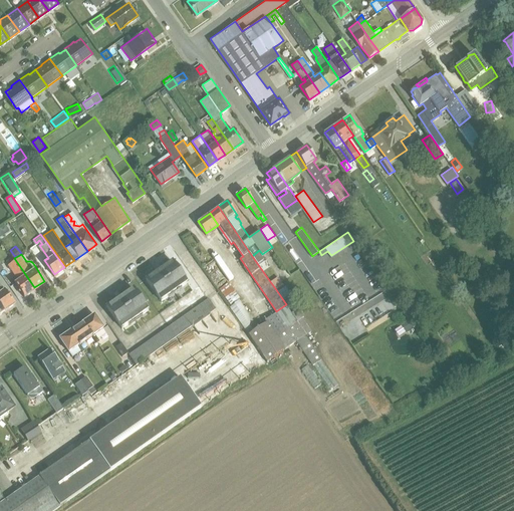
[(34,287),(14,258),(12,255),(7,259),(9,262),(8,263),(19,278),(14,281),(20,289),(20,288),(25,294),(34,287)]
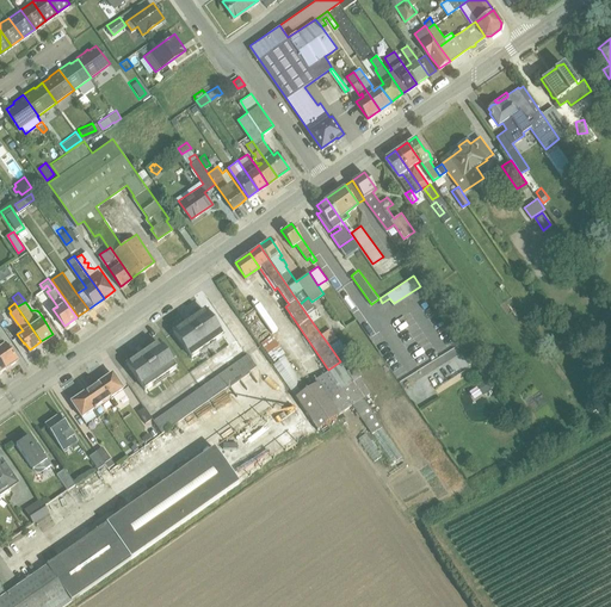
[(187,319),(173,329),(192,355),(193,355),(193,354),(222,334),(222,335),(223,334),(204,307),(187,319)]
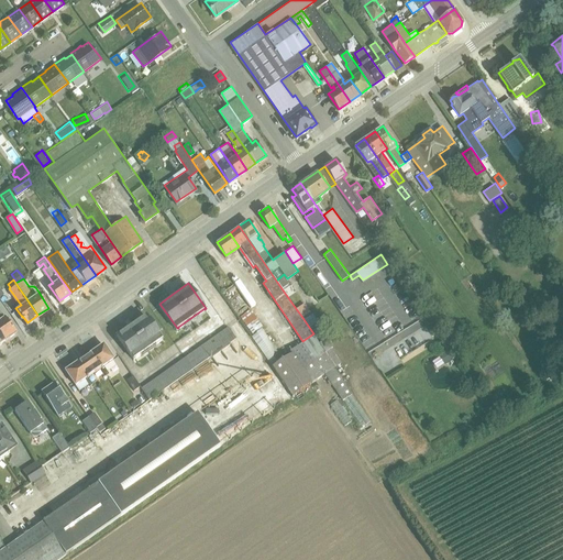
[(418,286),(411,291),(422,305),(428,300),(418,286)]
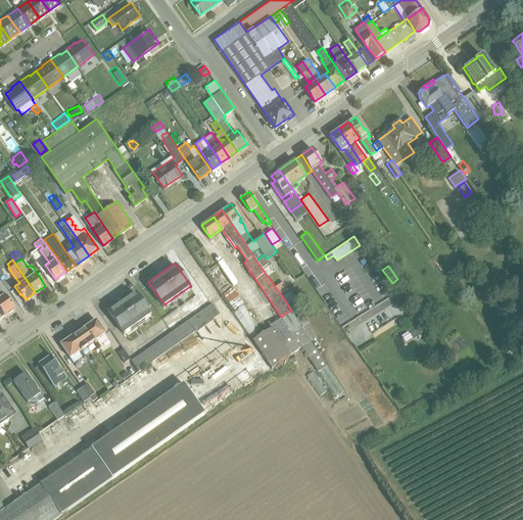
[(274,285),(280,293),(288,288),(286,285),(283,280),(274,285)]
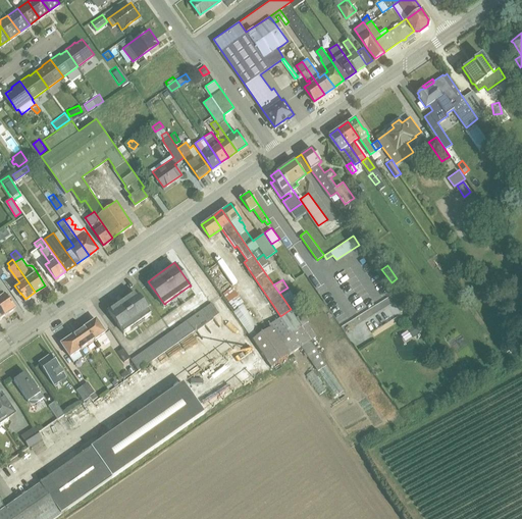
[(290,353),(271,326),(263,331),(244,303),(245,302),(232,284),(223,291),(235,308),(233,309),(271,366),(290,353)]
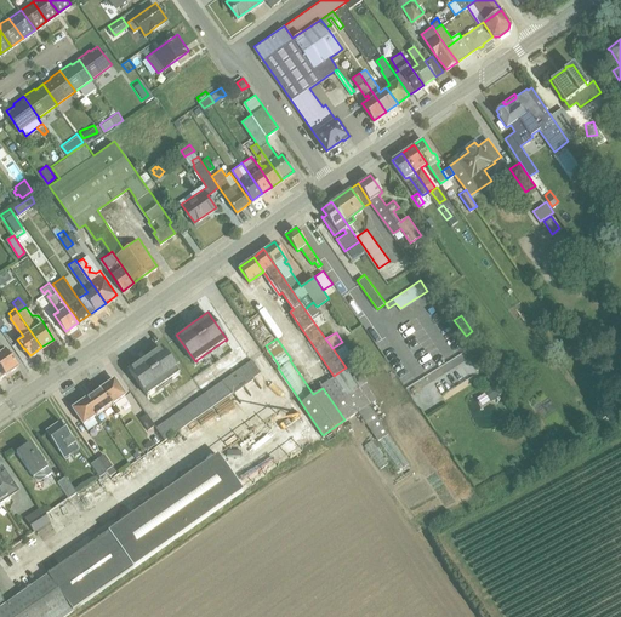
[(550,342),(543,347),(547,353),(552,349),(554,348),(550,342)]
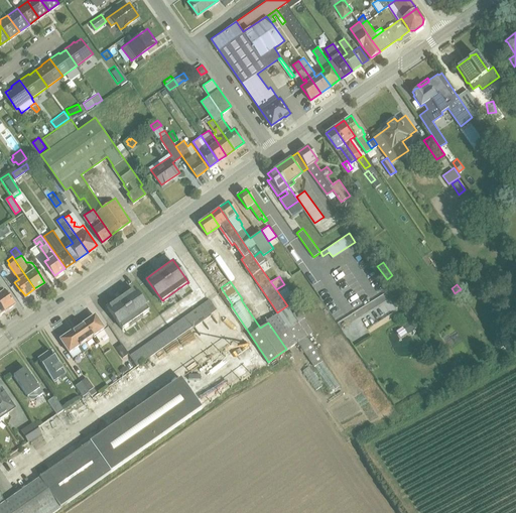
[(287,285),(278,290),(283,298),(292,293),(287,285)]
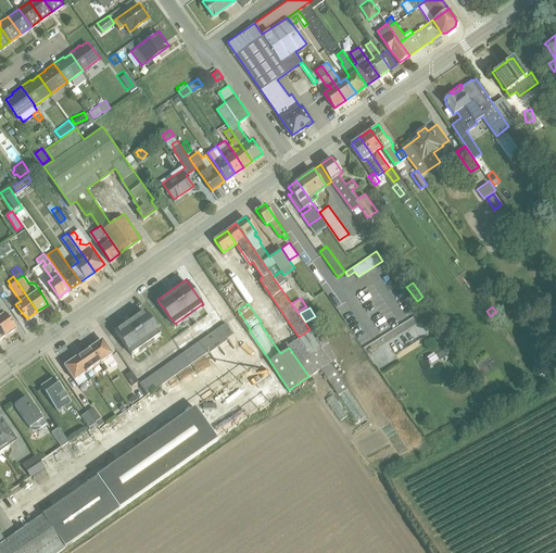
[(143,309),(115,329),(133,353),(134,353),(134,352),(161,334),(143,309)]
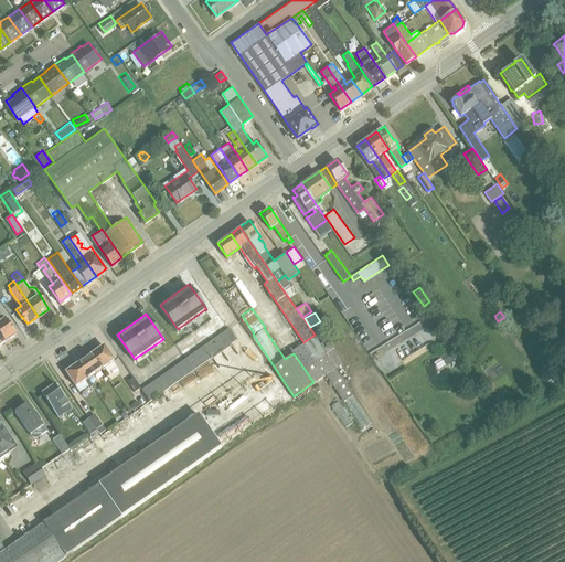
[(0,331),(6,339),(17,331),(6,316),(2,318),(0,315),(0,331)]
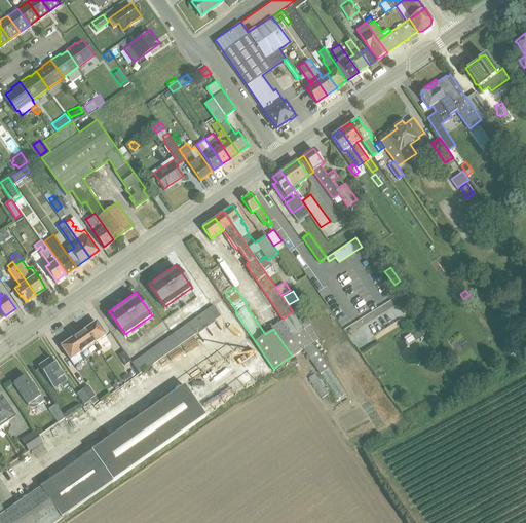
[(174,331),(181,342),(221,314),(214,303),(174,331)]
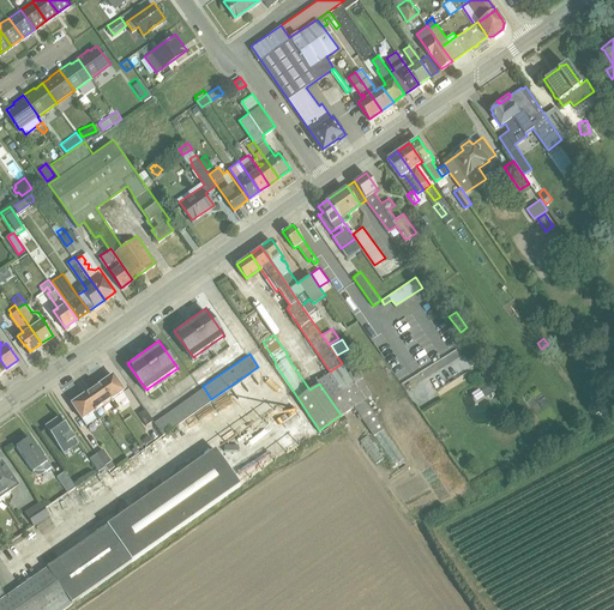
[(342,363),(330,372),(354,406),(374,434),(375,433),(396,463),(404,457),(384,428),(385,427),(365,398),(366,398),(347,370),(343,364),(342,363)]
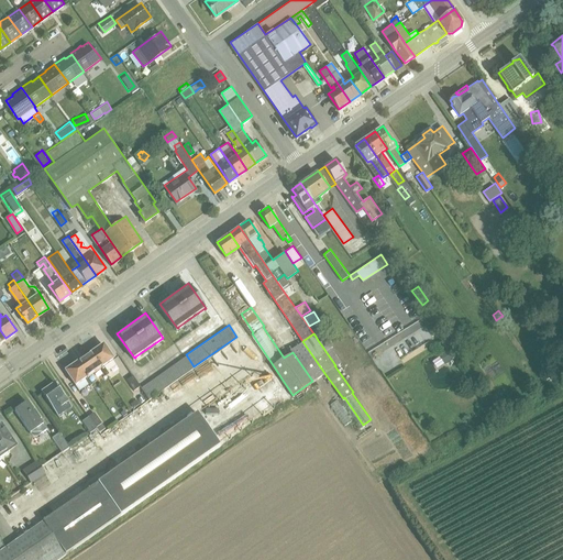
[(318,340),(335,365),(341,361),(331,347),(333,346),(326,335),(318,340)]
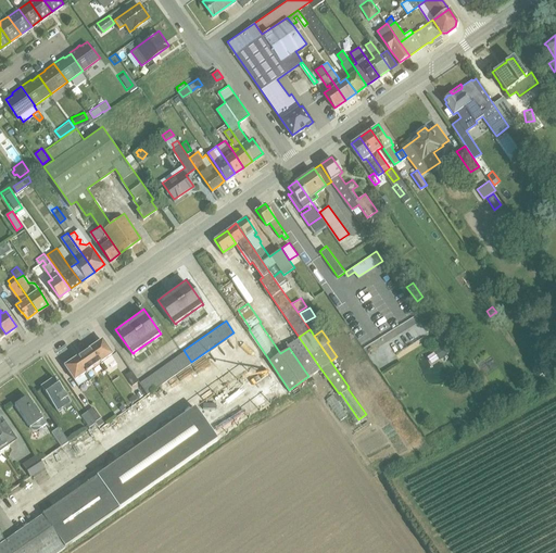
[(289,348),(308,376),(320,368),(299,337),(287,346),(289,348)]
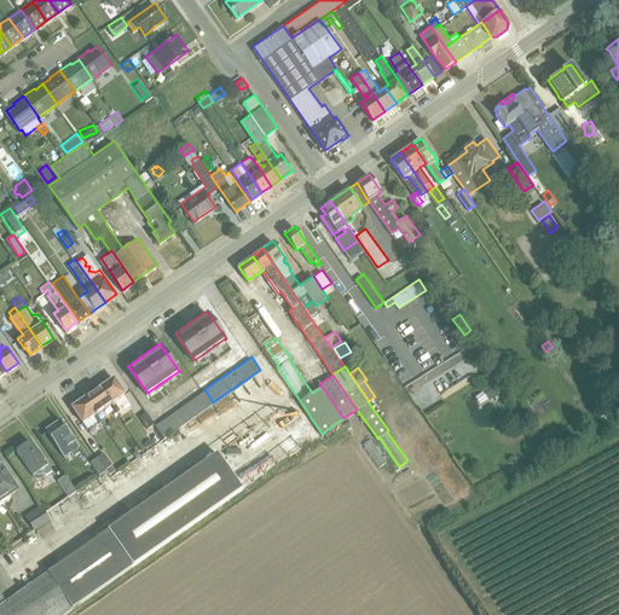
[(100,384),(113,401),(117,410),(120,407),(119,405),(128,399),(125,393),(126,393),(114,376),(100,384)]
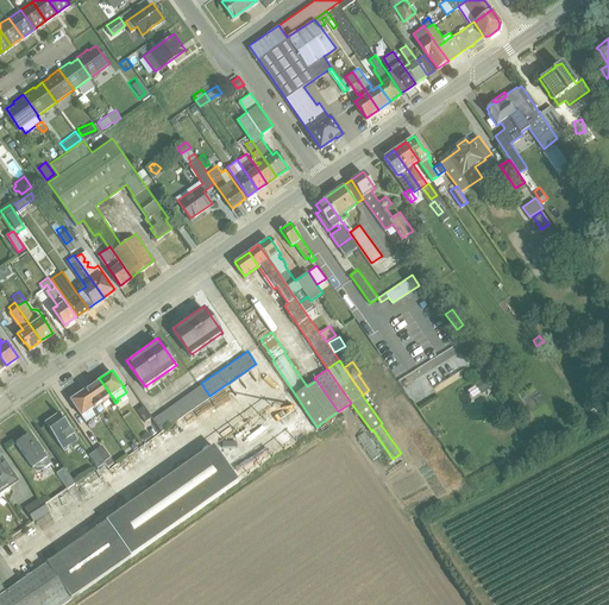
[(485,375),(475,383),(482,392),(487,389),(489,391),(494,388),(485,375)]
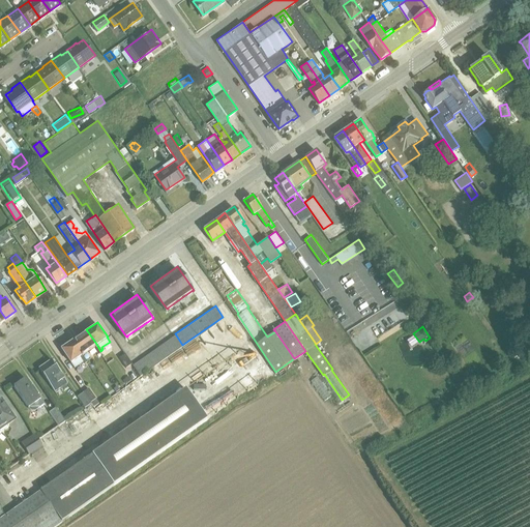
[(74,339),(83,353),(96,344),(86,329),(74,339)]
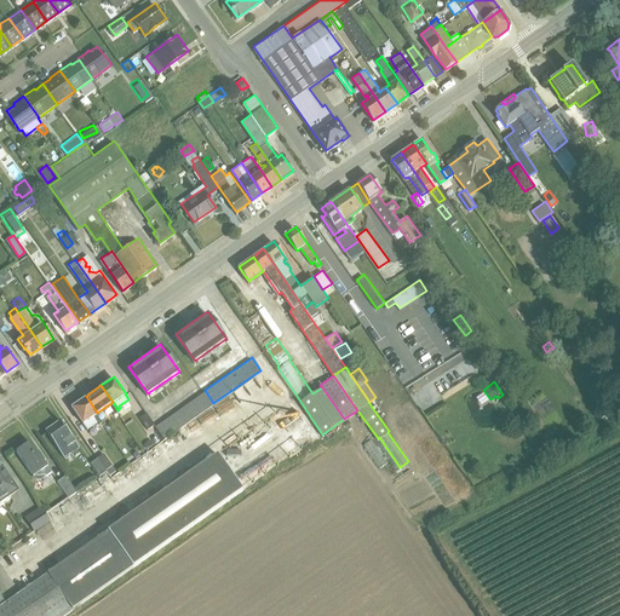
[(213,403),(205,390),(156,425),(165,437),(166,436),(213,403)]
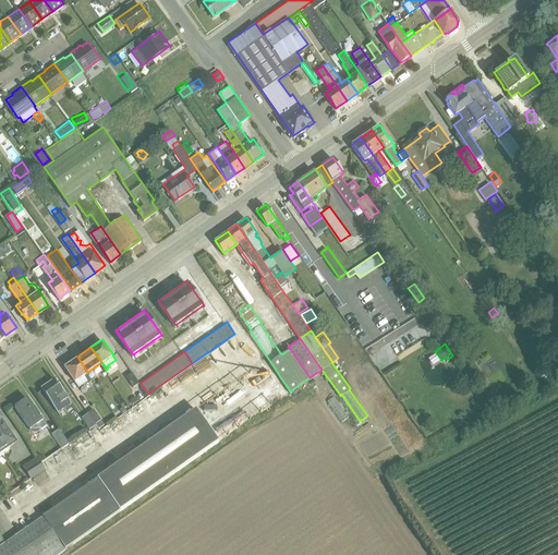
[(87,372),(77,357),(65,364),(75,379),(80,384),(88,378),(89,379),(92,378),(87,372)]
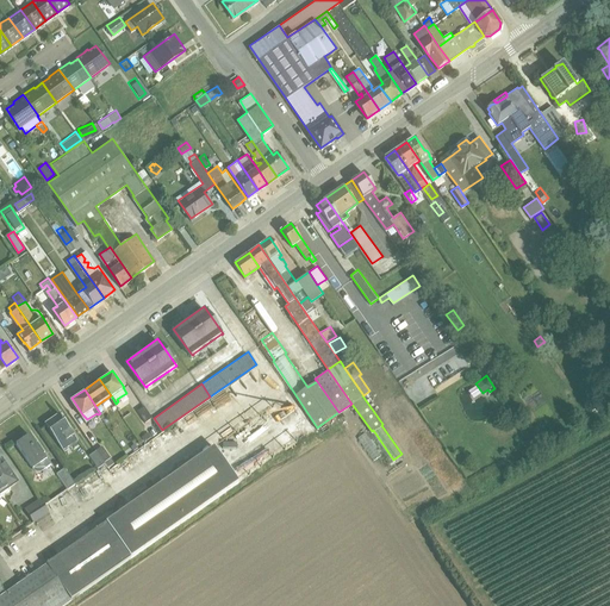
[(144,404),(138,408),(145,419),(151,416),(144,404)]
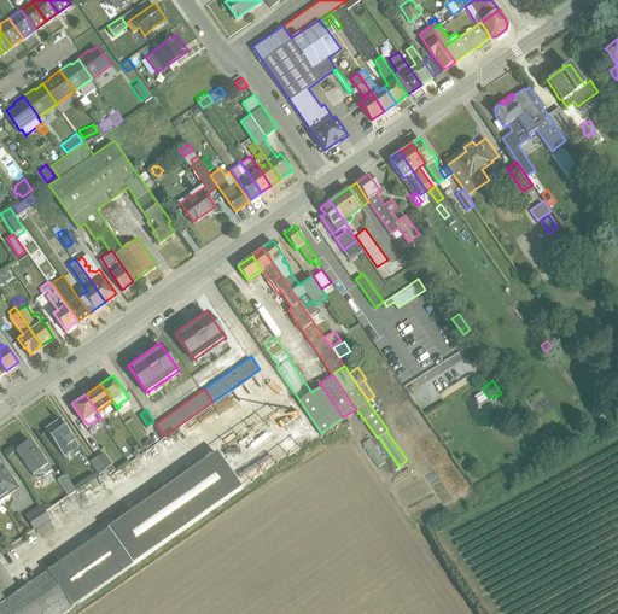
[(60,417),(46,426),(65,454),(80,444),(60,415),(58,415),(60,417)]
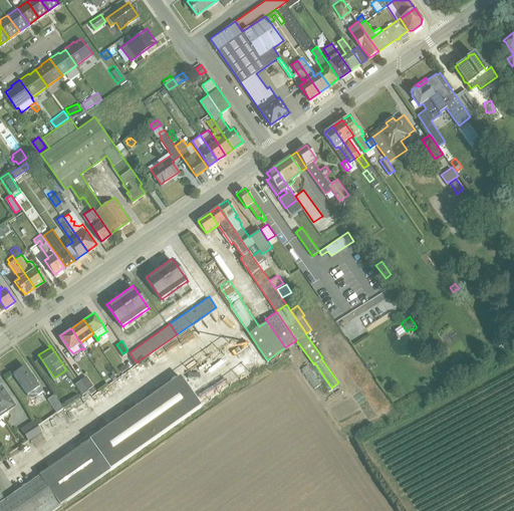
[(202,367),(213,363),(211,357),(200,361),(202,367)]
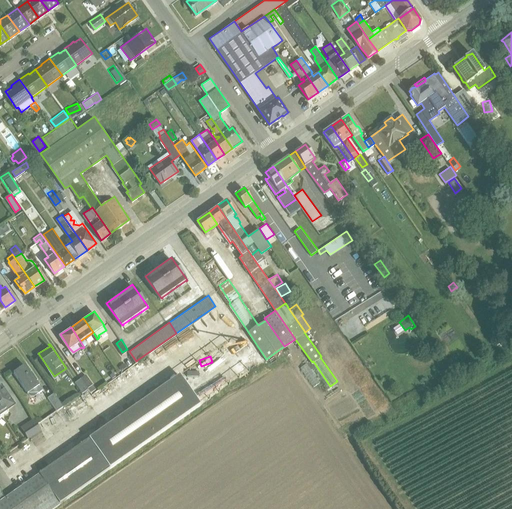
[(303,359),(295,363),(306,383),(314,379),(303,359)]
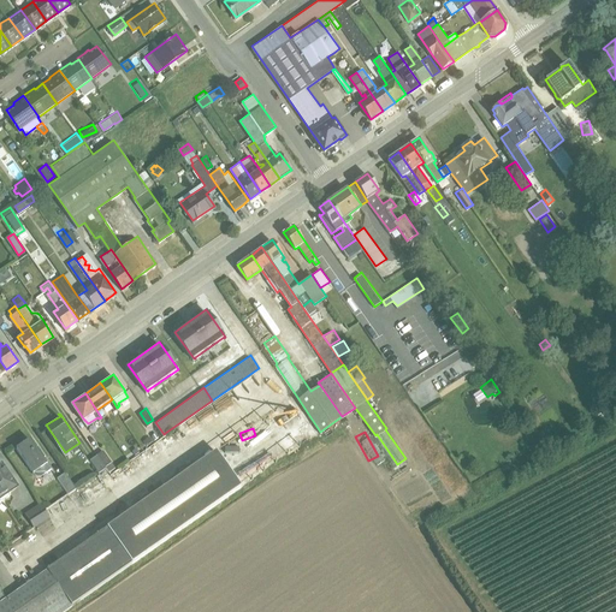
[(149,433),(142,438),(146,444),(154,439),(149,433)]
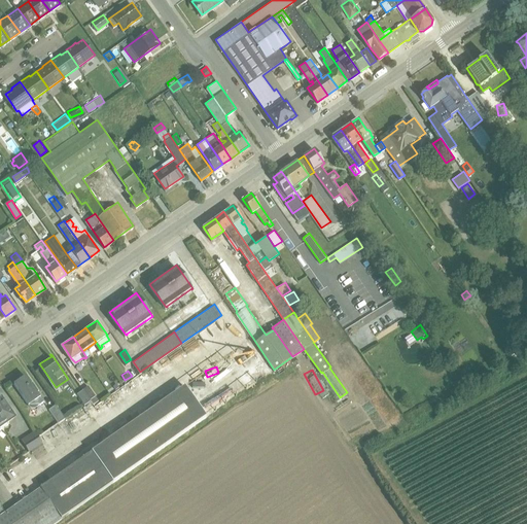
[(26,373),(14,381),(29,403),(29,404),(30,405),(31,406),(32,406),(33,406),(34,406),(35,406),(36,406),(37,405),(39,404),(38,403),(44,398),(37,389),(39,388),(33,379),(31,381),(26,373)]
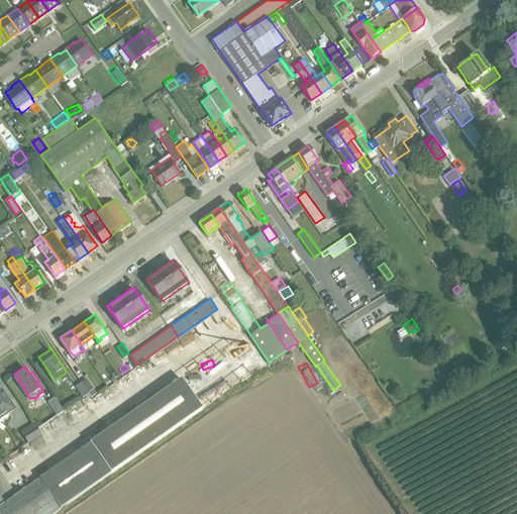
[(183,373),(185,380),(197,377),(195,370),(183,373)]
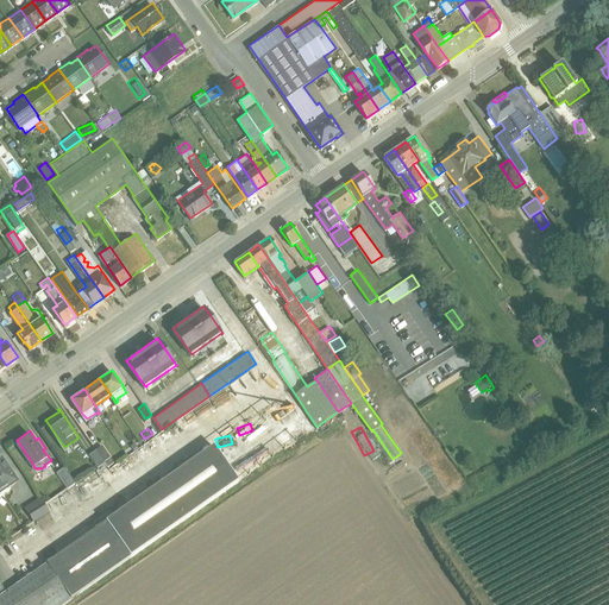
[(96,447),(106,459),(108,464),(114,459),(102,442),(96,447)]
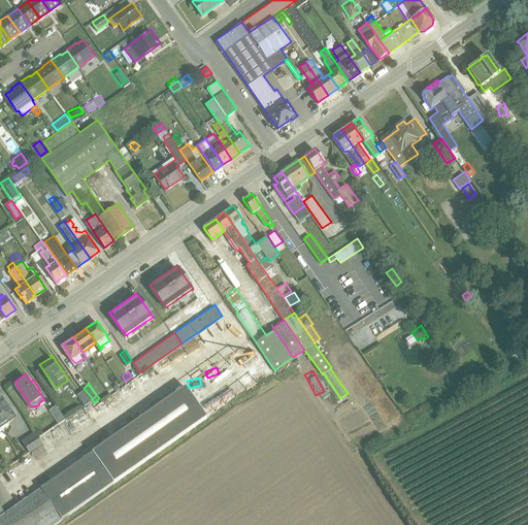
[(0,524),(51,524),(207,416),(186,385),(5,511),(2,505),(3,504),(1,501),(0,501),(0,524)]
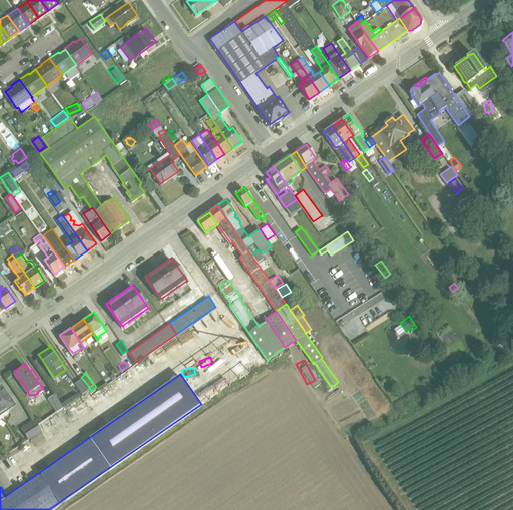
[(89,387),(81,377),(76,381),(83,391),(89,387)]
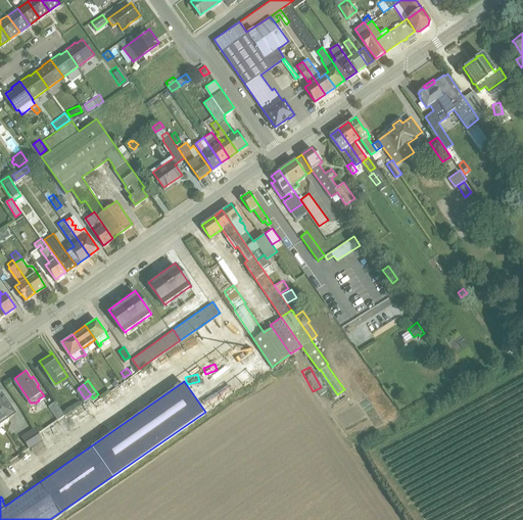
[(212,388),(202,395),(205,400),(216,393),(212,388)]
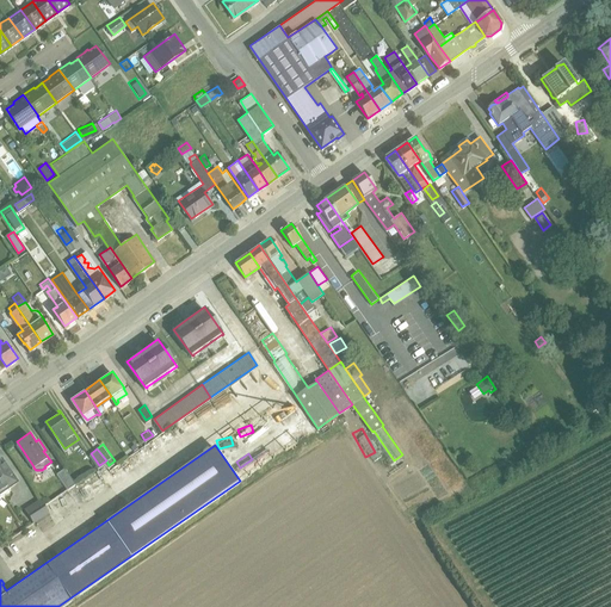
[(0,491),(18,481),(1,458),(0,458),(0,491)]
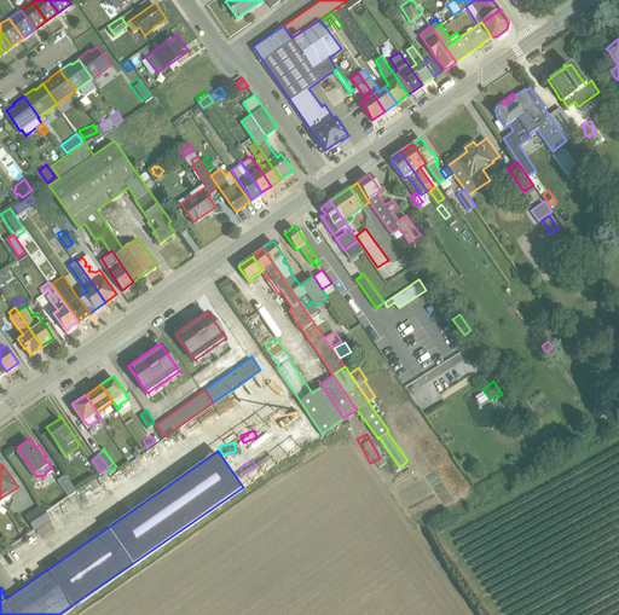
[(65,471),(58,477),(69,493),(77,487),(65,471)]
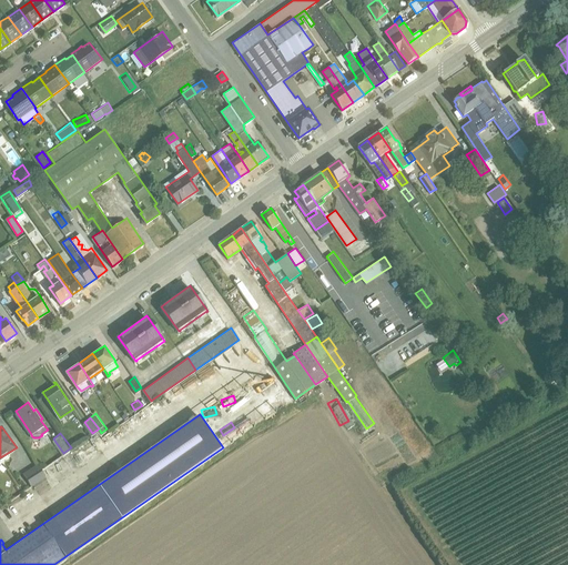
[(37,463),(23,471),(32,484),(46,475),(37,463)]
